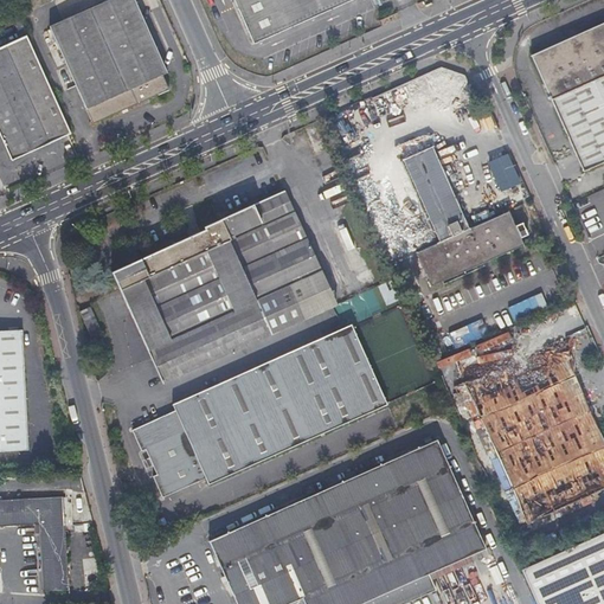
[(169,88),(167,81),(164,74),(168,71),(136,0),(104,0),(51,24),(94,121),(169,88)]
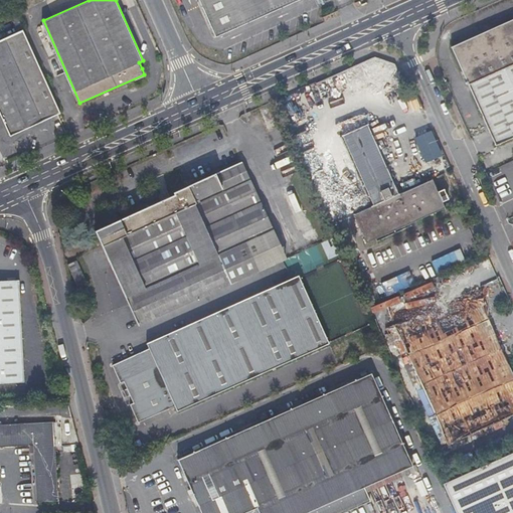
[(201,0),(216,32),(289,0),(201,0)]
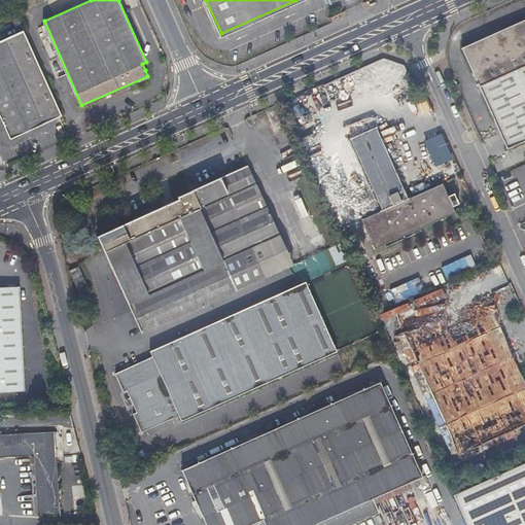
[(524,18),(500,29),(464,44),(510,145),(524,138),(524,18)]
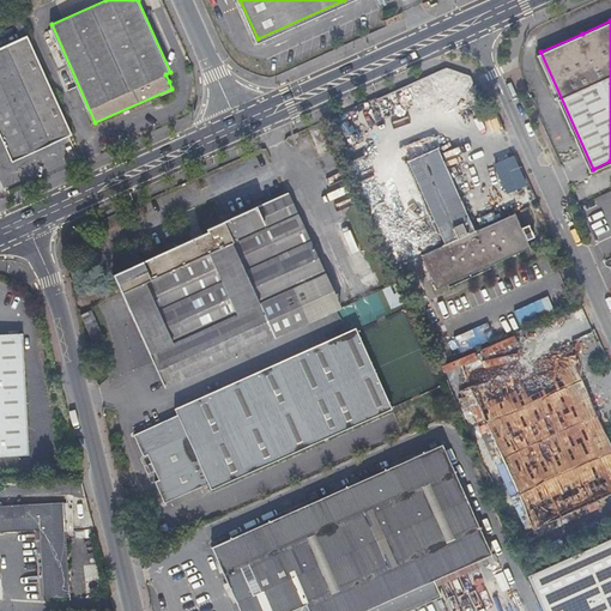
[(30,34),(0,46),(0,128),(13,159),(74,133),(30,34)]
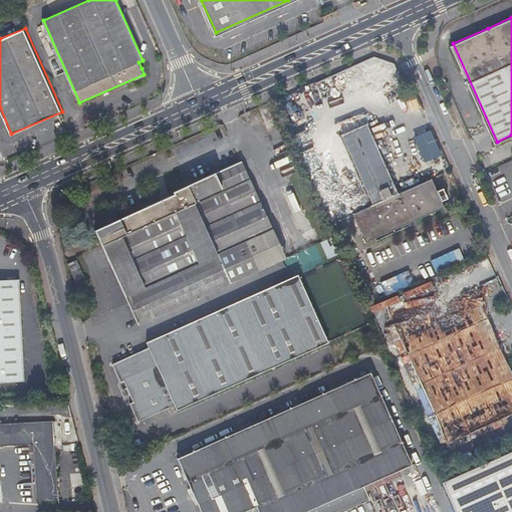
[(340,135),(356,169),(371,204),(352,213),(365,242),(445,206),(431,177),(398,192),(366,122),(340,135)]
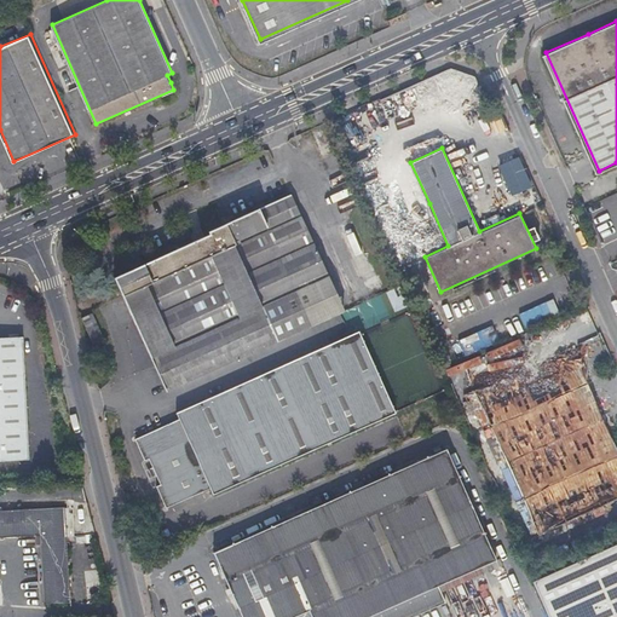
[(517,194),(537,185),(524,154),(503,163),(517,194)]
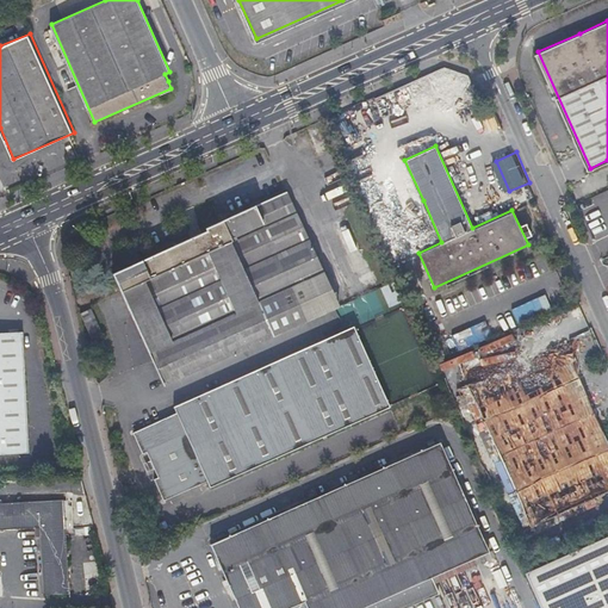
[(208,229),(115,272),(166,384),(339,304),(287,190),(206,225),(208,229)]
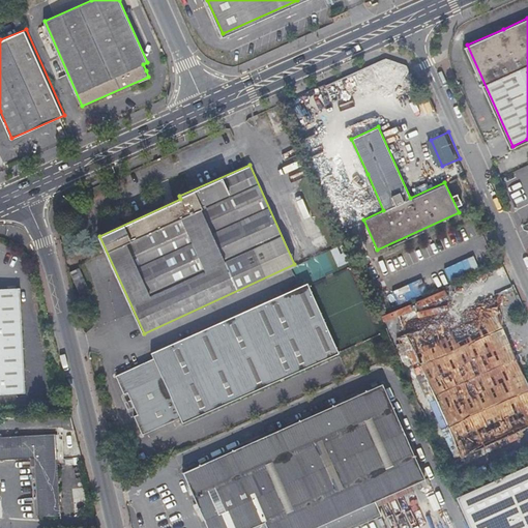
[(154,359),(118,376),(126,393),(129,392),(133,402),(136,407),(140,415),(137,416),(145,435),(182,418),(184,423),(341,352),(309,282),(152,354),(154,359)]
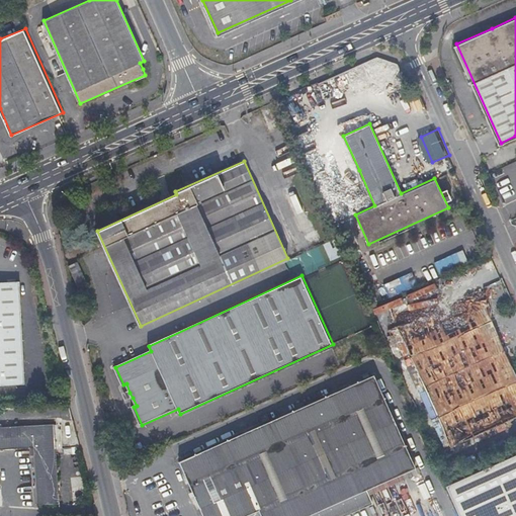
[(0,278),(0,382),(24,381),(18,278),(0,278)]
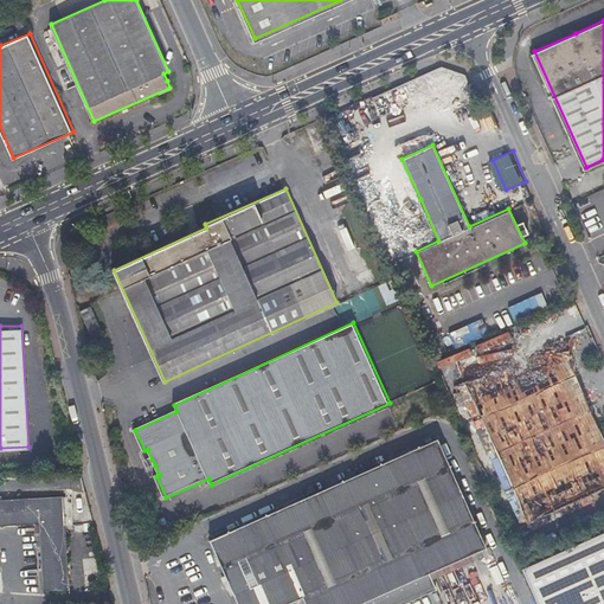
[(603,438),(591,410),(559,340),(466,383),(528,522),(603,488),(603,438)]
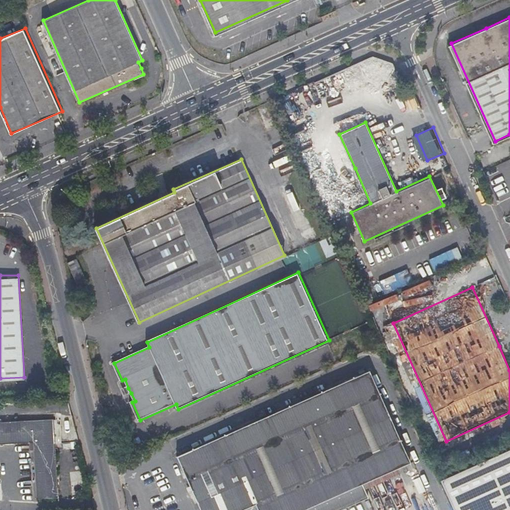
[(498,322),(502,332),(509,328),(509,318),(498,322)]
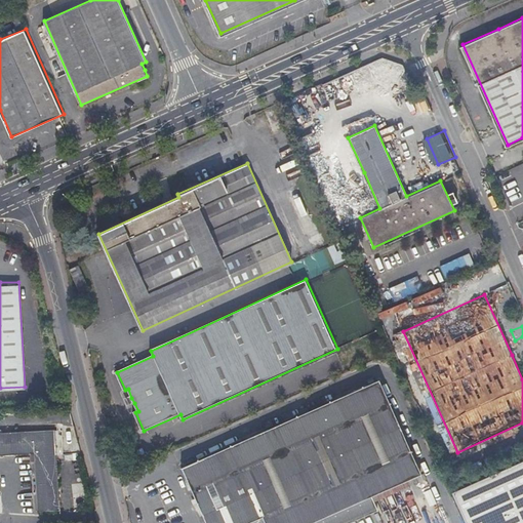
[(205,522),(248,522),(262,517),(264,522),(309,522),(420,473),(378,379),(180,469),(205,522)]
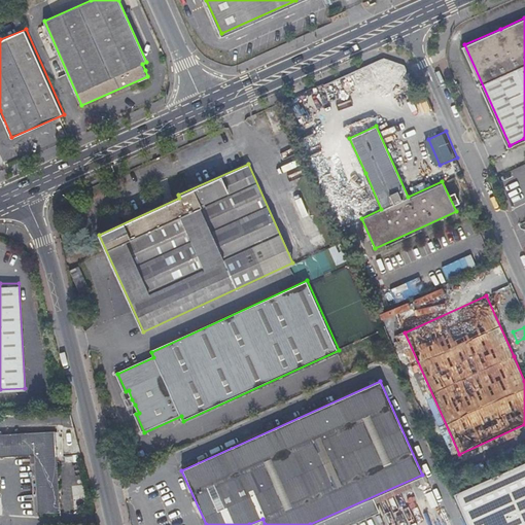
[(16,512),(39,511),(62,510),(57,428),(0,431),(0,454),(12,454),(16,512)]
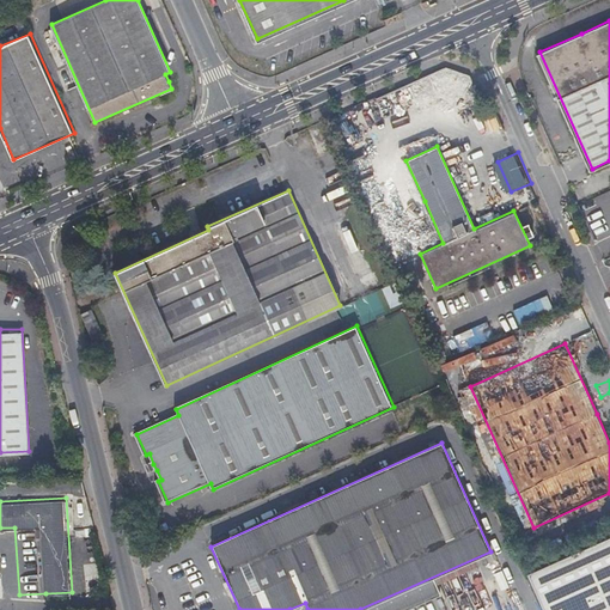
[(609,550),(577,567),(589,593),(596,609),(609,609),(609,550)]
